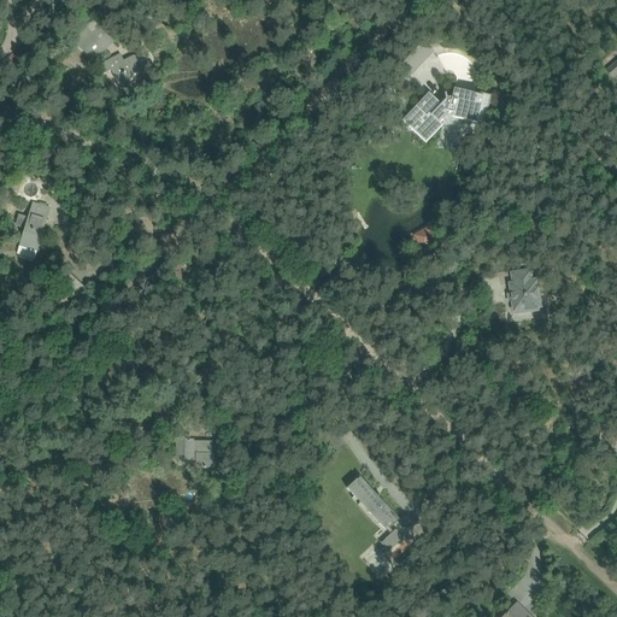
[(94,60),(113,41),(100,29),(94,35),(89,30),(76,43),(94,60)]
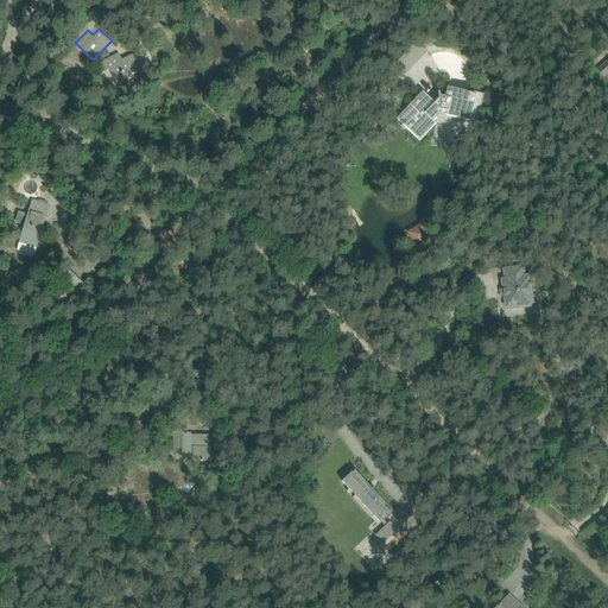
[(417,42),(411,48),(422,58),(428,51),(417,42)]
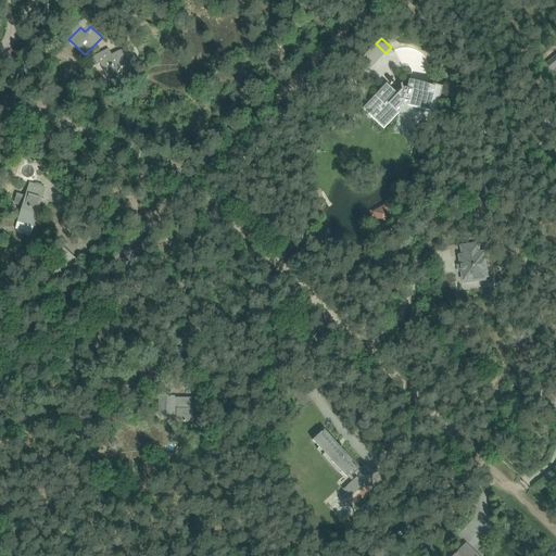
[(138,65),(129,48),(112,57),(109,50),(89,61),(92,67),(101,63),(110,80),(110,79),(137,64),(138,65)]
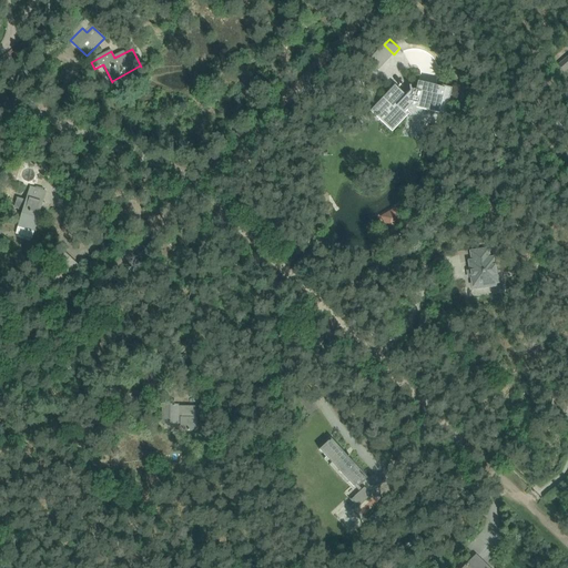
[(567,56),(557,66),(564,73),(567,69),(567,56)]
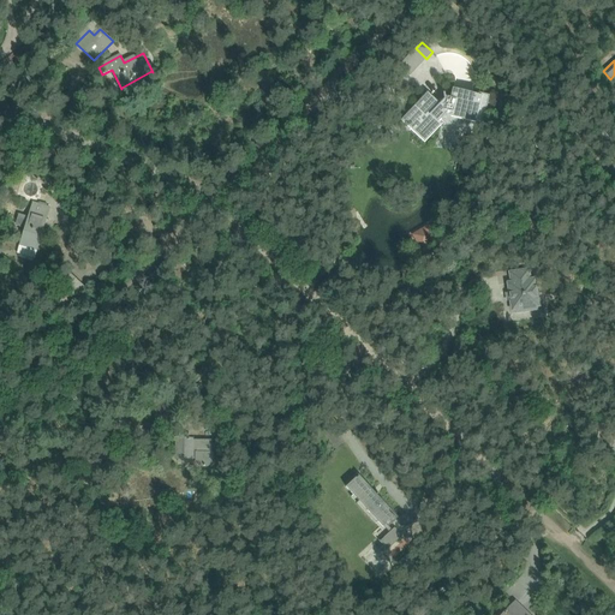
[(482,126),(490,95),(478,93),(477,99),(453,93),(454,90),(453,89),(451,99),(446,97),(445,94),(443,94),(445,100),(440,105),(428,93),(428,94),(431,99),(427,103),(424,102),(412,115),(418,121),(413,126),(415,127),(416,125),(427,135),(431,130),(431,131),(448,113),(453,114),(453,111),(467,114),(465,123),(482,126)]
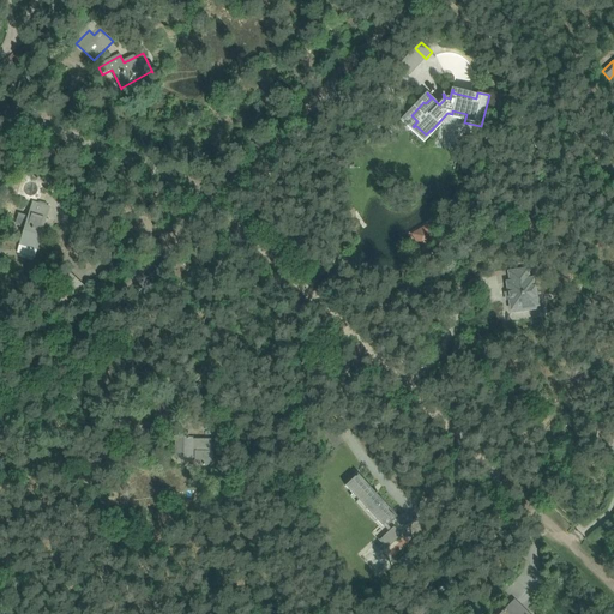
[(19,215),(16,227),(24,229),(18,253),(35,259),(49,208),(32,203),(28,217),(19,215)]
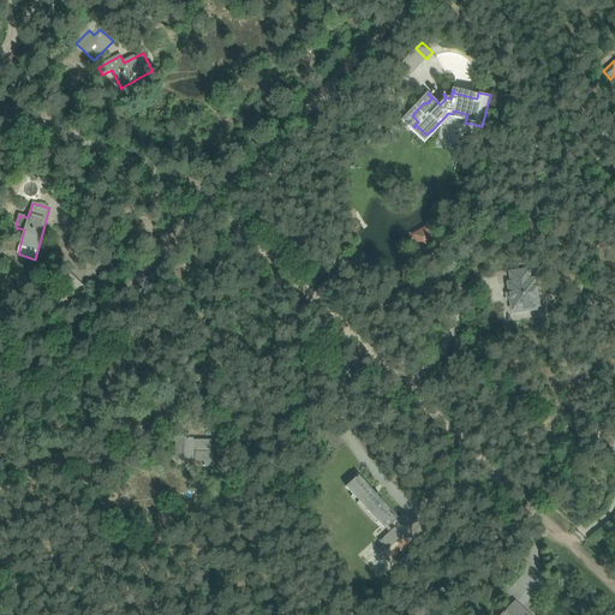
[(427,228),(415,236),(422,248),(434,240),(427,228)]
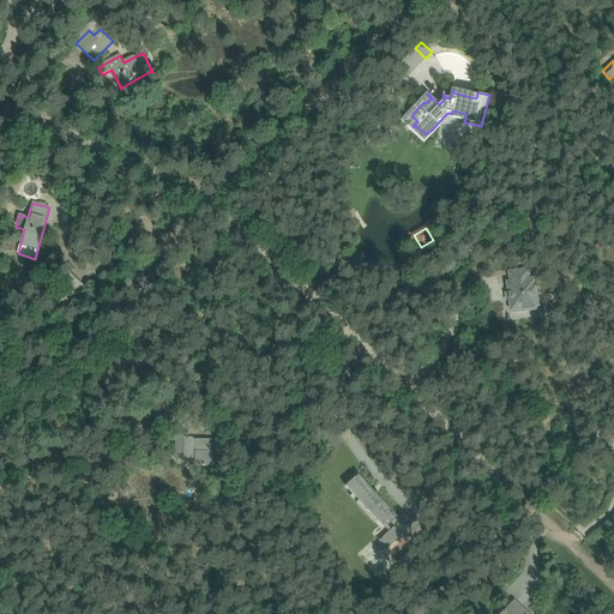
[(529,270),(511,272),(512,282),(509,283),(512,309),(516,309),(516,312),(524,311),(524,308),(540,306),(539,304),(542,302),(541,294),(537,294),(536,280),(530,280),(529,270)]
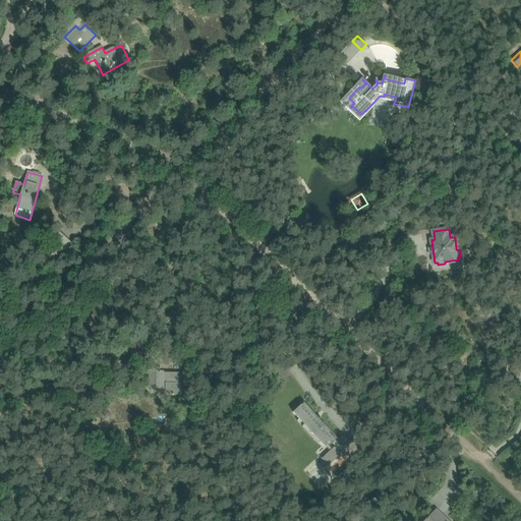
[(150,389),(167,389),(167,390),(168,391),(168,392),(169,393),(170,394),(171,394),(172,394),(173,395),(174,394),(175,394),(176,394),(177,393),(178,392),(179,391),(179,390),(179,389),(180,372),(151,372),(150,389)]
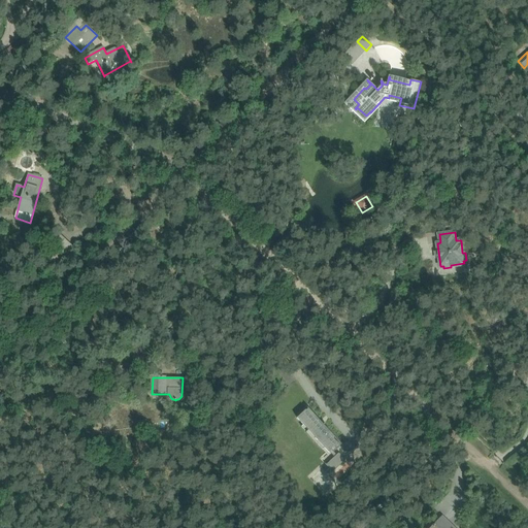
[(308,409),(297,420),(328,453),(330,452),(335,458),(337,456),(334,453),(341,446),(338,443),(308,409)]
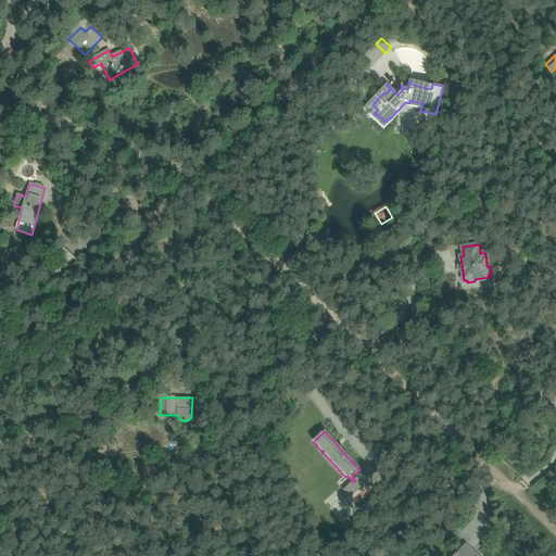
[(363,487),(356,479),(355,480),(353,482),(343,490),(350,497),(363,487)]
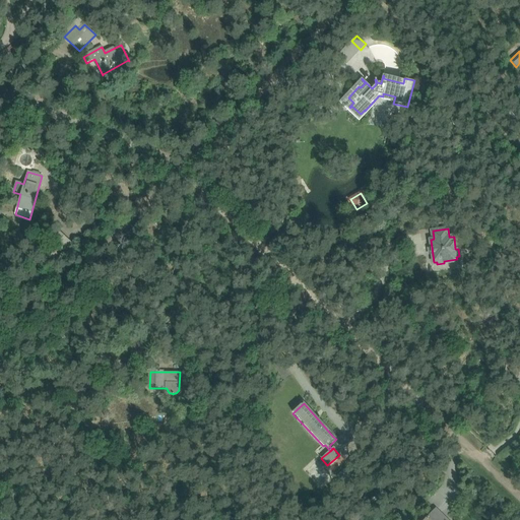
[(346,467),(337,475),(344,482),(352,474),(346,467)]
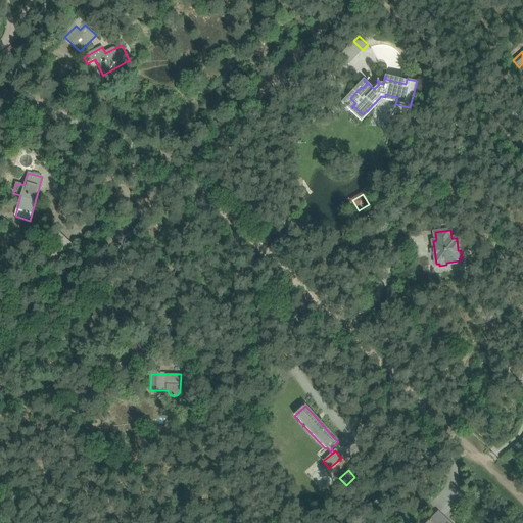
[(449,522),(438,512),(427,522),(449,522)]
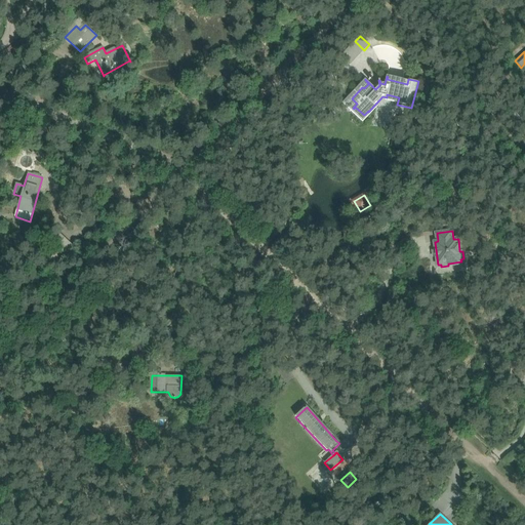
All buildings are outlined.
